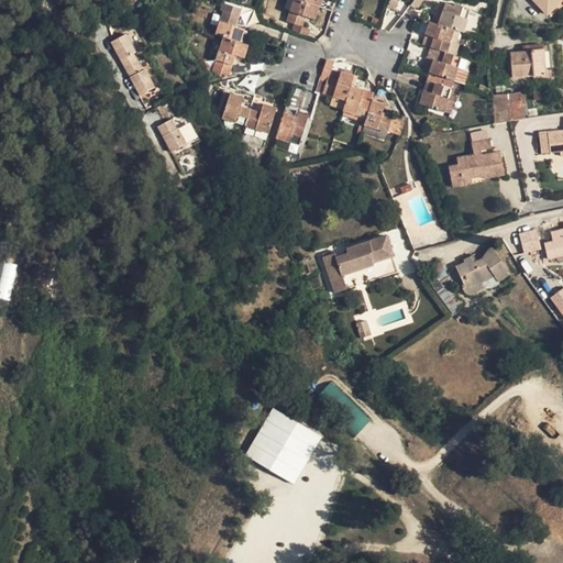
[(315,20),(319,7),(316,6),(298,0),(293,0),(286,21),(295,24),(299,25),(301,15),(315,20)]
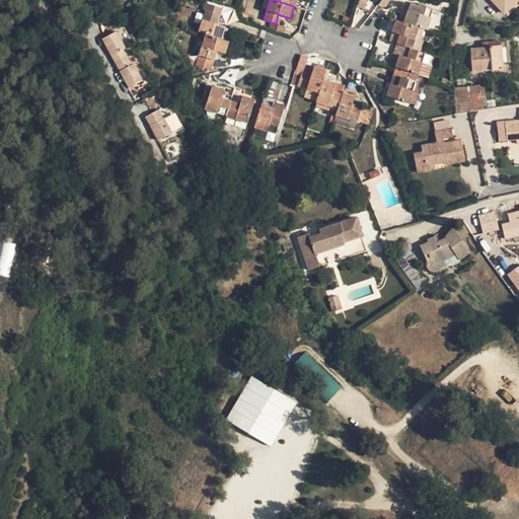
[(518,0),(492,0),(504,13),(518,0)]
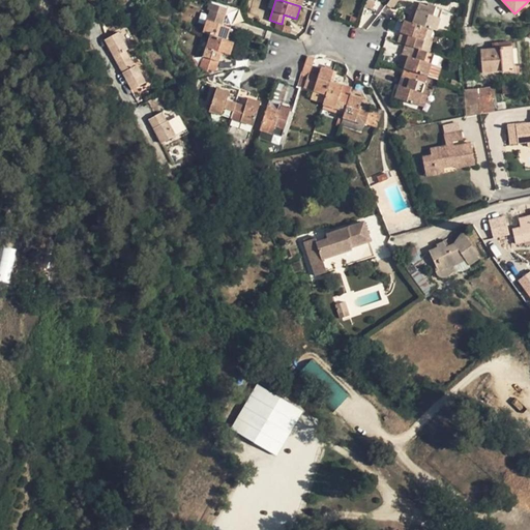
[(424,13),(428,4),(421,1),(418,10),(424,13)]
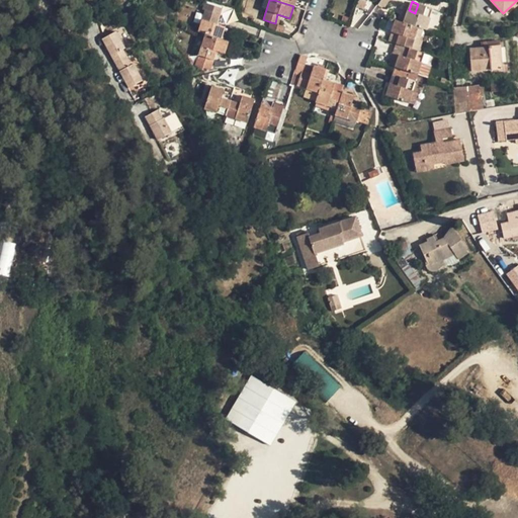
[(205,33),(221,38),(225,26),(217,24),(213,23),(217,14),(220,15),(222,8),(204,3),(202,9),(205,10),(198,31),(205,33)]
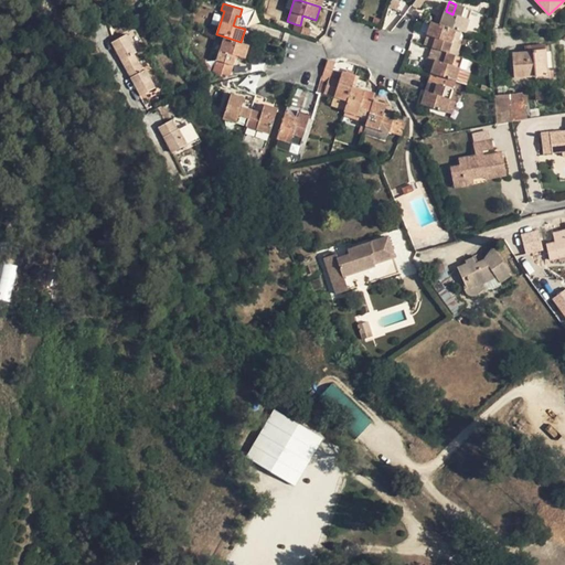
[(461,31),(465,32),(472,9),(456,4),(452,14),(446,11),(445,11),(440,24),(456,30),(461,31)]
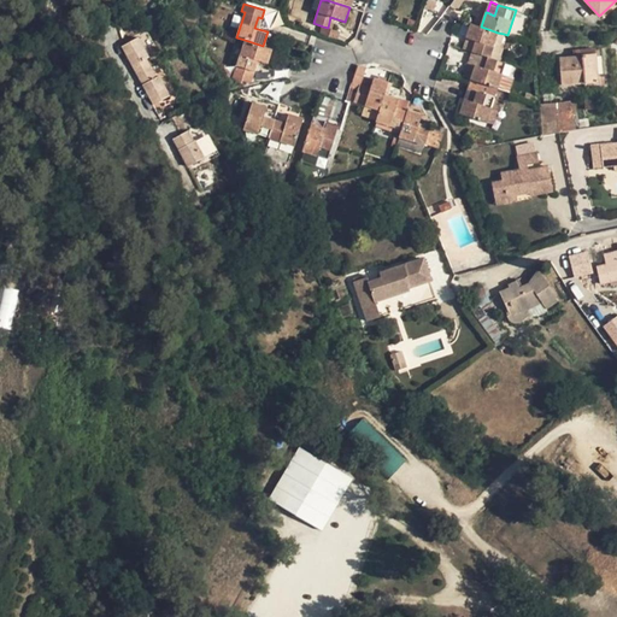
[(498,33),(481,27),(471,23),(466,37),(476,41),(472,52),(489,58),(494,45),(498,33)]
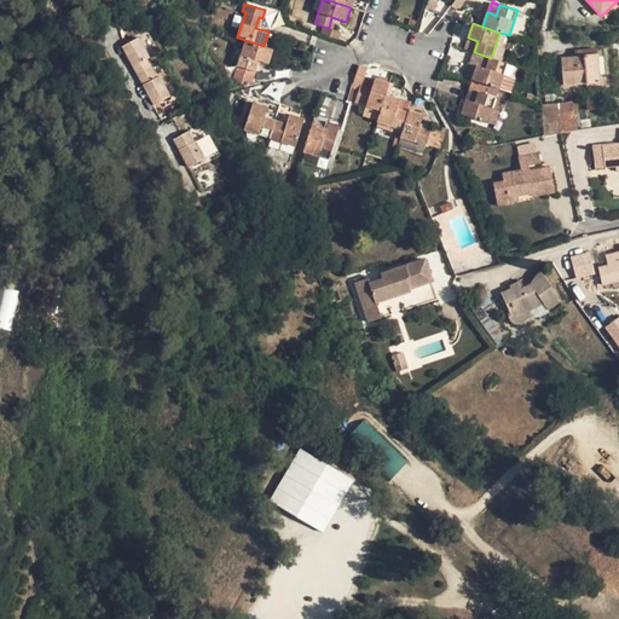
[(339,41),(341,33),(329,28),(324,27),(322,35),(339,41)]
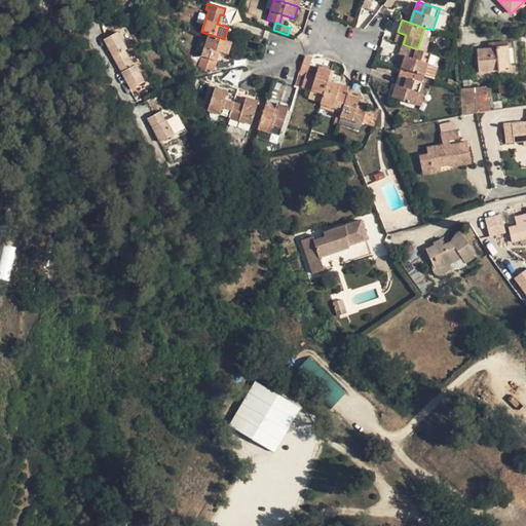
[(429,29),(424,28),(421,38),(426,40),(429,29)]
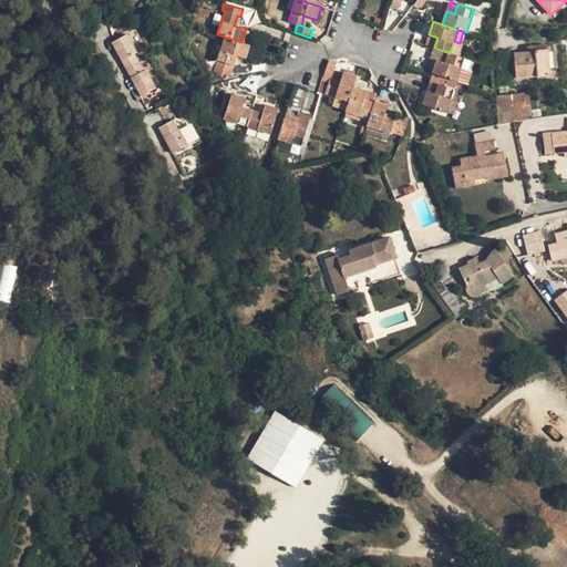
[(126,34),(112,42),(126,70),(140,62),(134,54),(137,53),(126,34)]
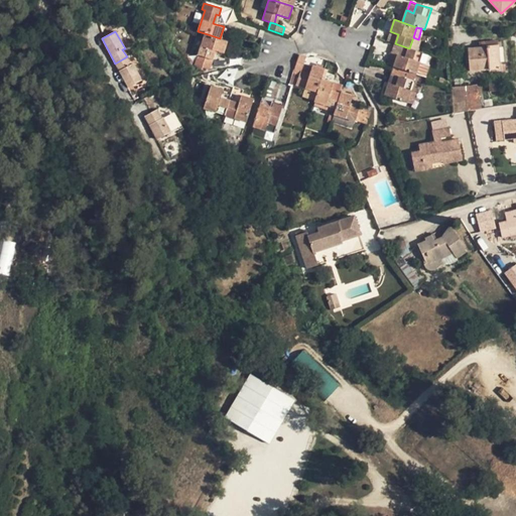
[(387,41),(395,43),(398,34),(390,31),(387,41)]
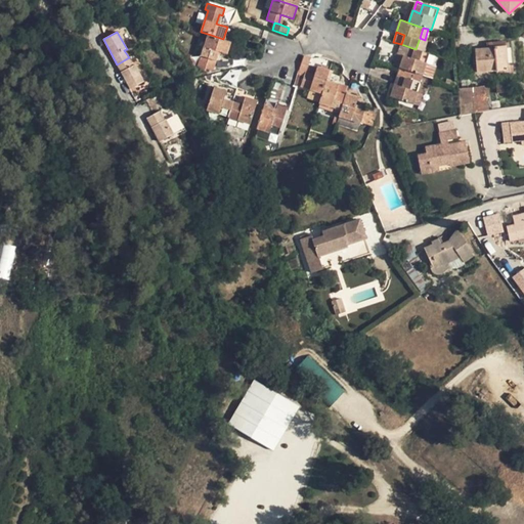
[(227,54),(231,42),(223,39),(208,34),(198,67),(200,70),(204,71),(205,68),(213,71),(219,51),(227,54)]
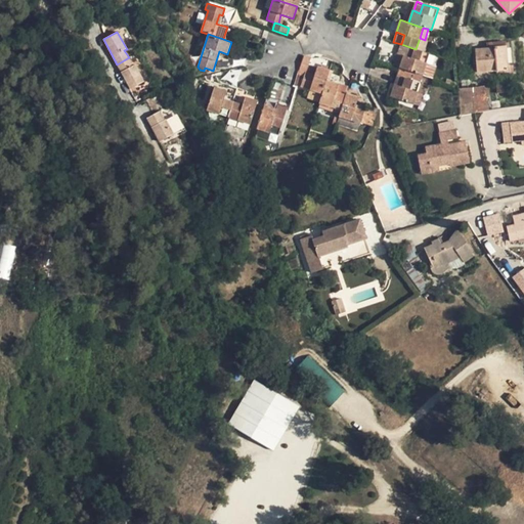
[(427,41),(425,40),(420,38),(416,49),(424,51),(427,41)]
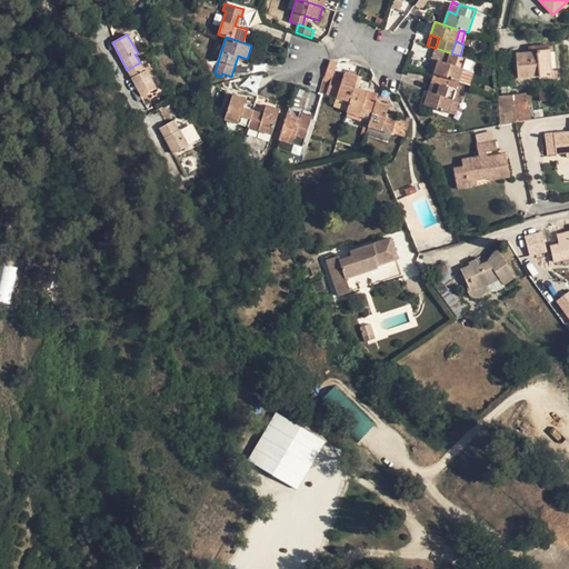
[(451,53),(436,48),(432,59),(438,60),(433,73),(458,81),(467,58),(460,56),(451,53)]
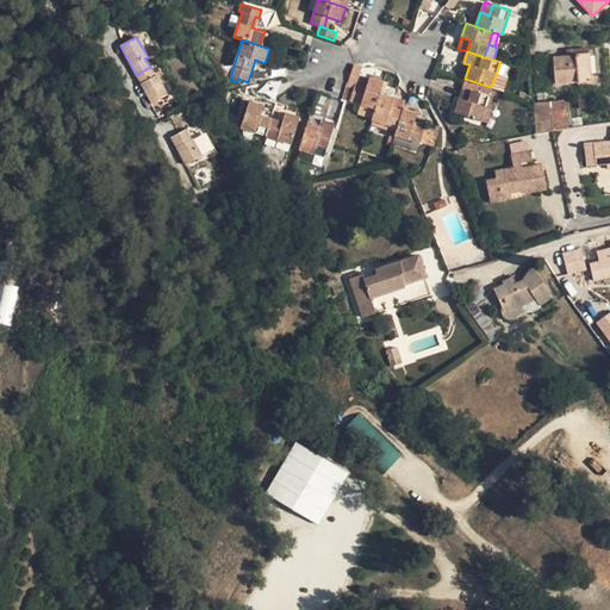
[(553,57),(555,85),(591,81),(590,54),(574,55),(567,56),(553,57)]
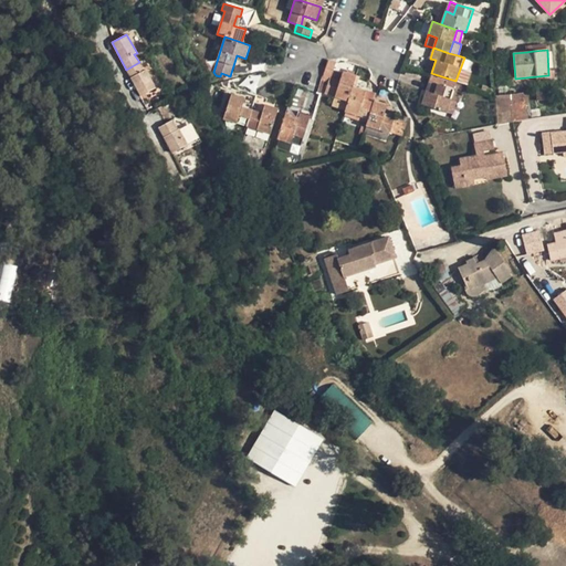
[(436,60),(430,59),(426,71),(431,73),(436,60)]
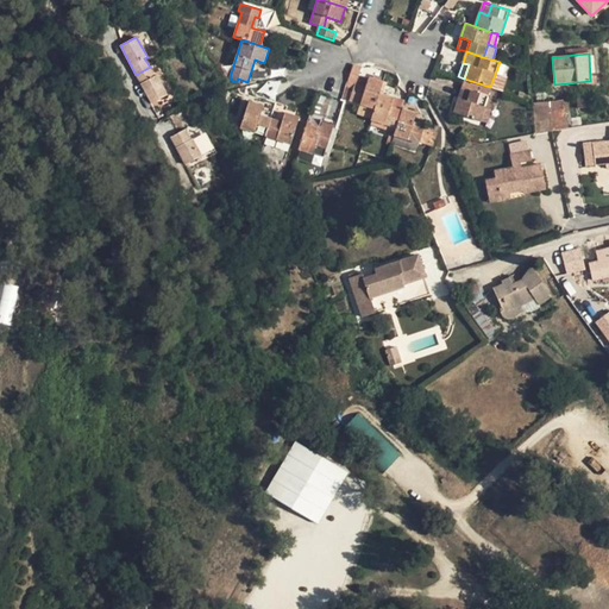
[(349,77),(357,80),(358,76),(362,67),(353,64),(349,77)]
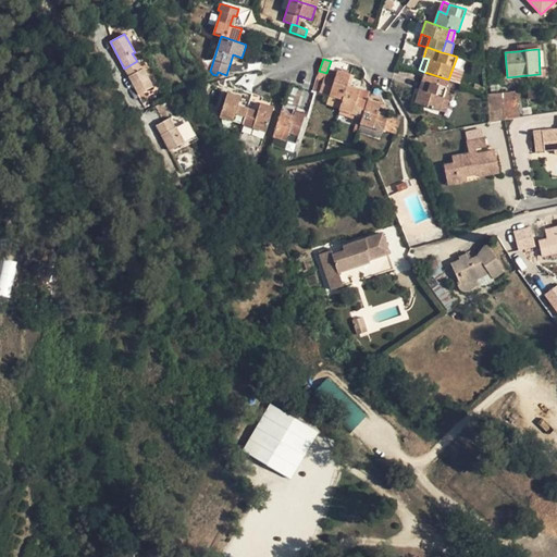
[(137,61),(124,69),(139,95),(153,86),(144,69),(141,70),(137,61)]
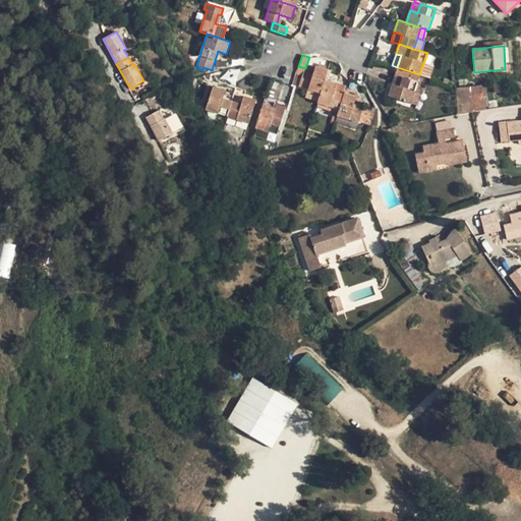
[(312,74),(314,67),(306,65),(305,68),(304,72),(312,74)]
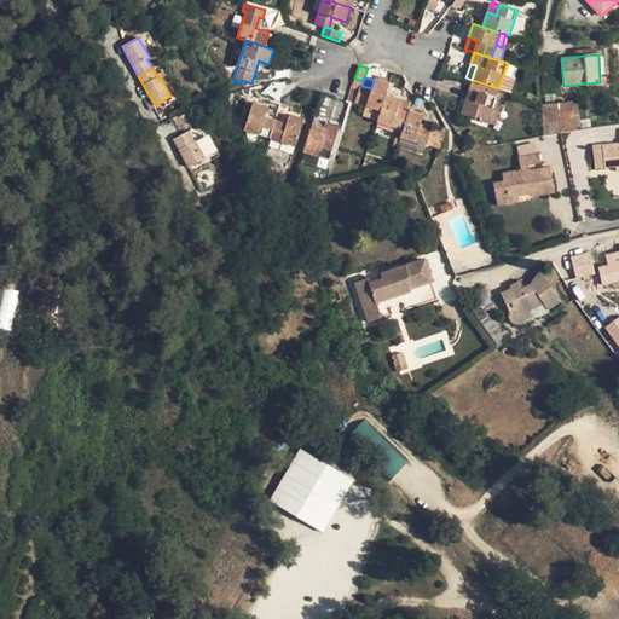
[(363,81),(354,79),(352,87),(359,90),(360,85),(362,86),(363,81)]
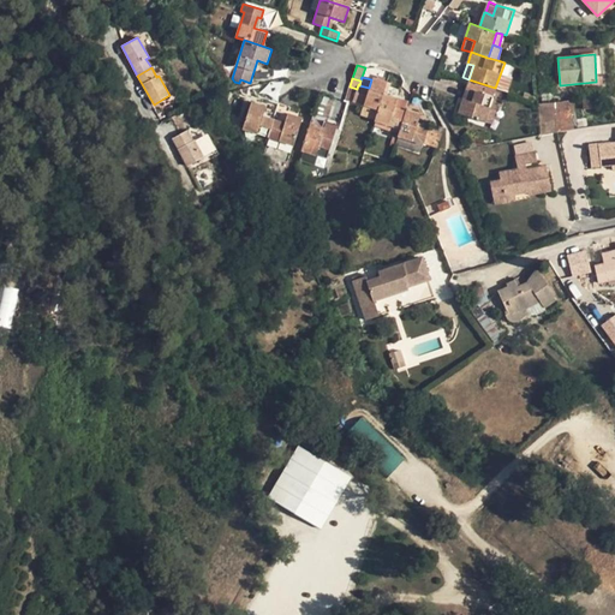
[(383,94),(387,82),(372,78),(371,79),(369,88),(359,85),(358,84),(357,89),(353,101),(364,105),(378,109),(383,94)]
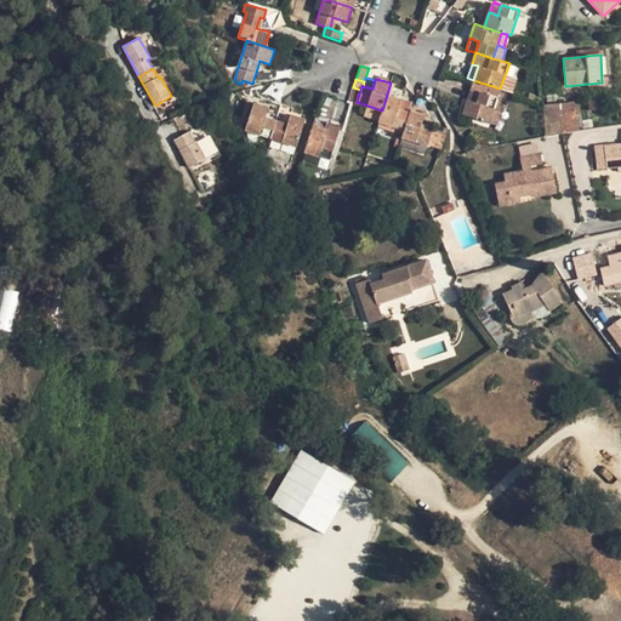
[(500,89),(473,80),(471,89),(480,92),(477,103),(467,100),(462,114),(489,123),(494,108),(500,89)]
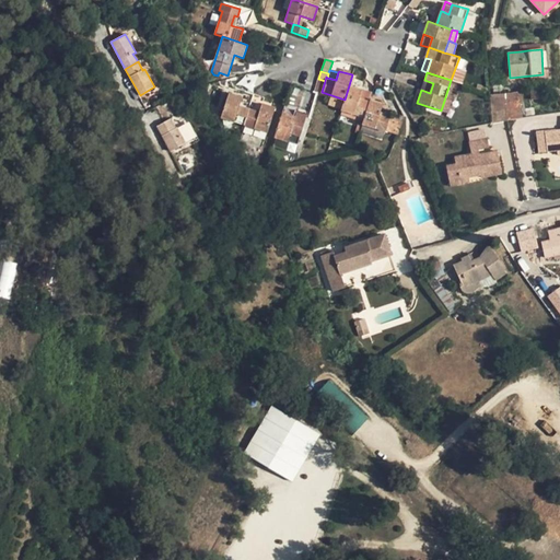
[(433,83),(424,80),(421,90),(430,93),(433,83)]
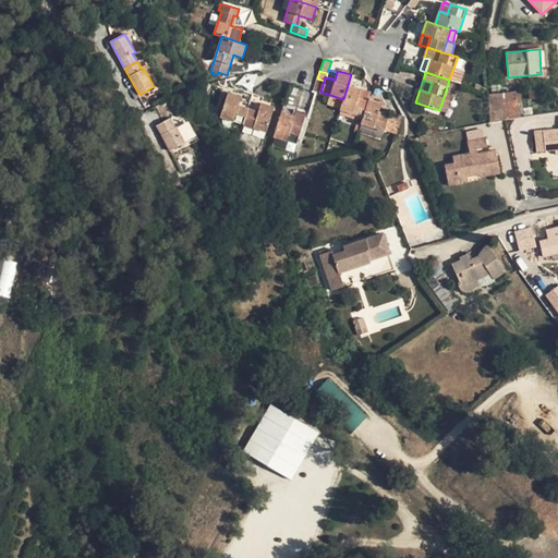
[(361,89),(348,85),(343,99),(340,108),(340,109),(341,110),(353,113),(352,118),(351,120),(358,122),(354,132),(358,133),(358,132),(361,123),(368,100),(359,97),(361,89)]
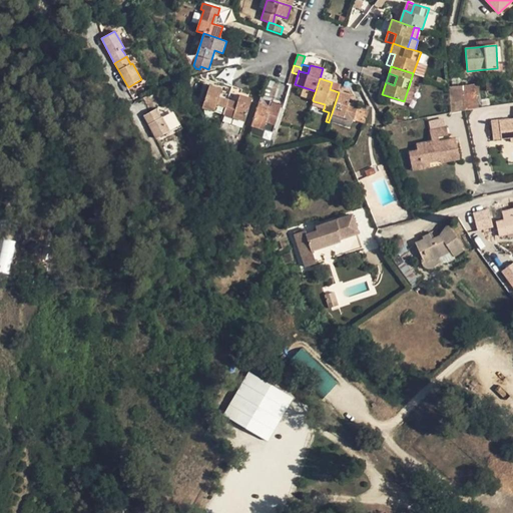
[(500,81),(486,82),(486,91),(500,90),(500,81)]
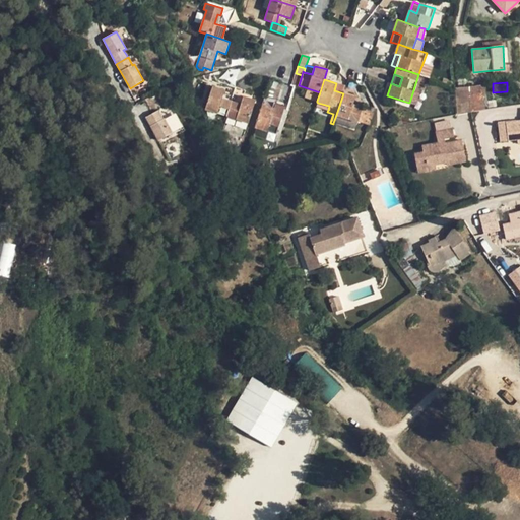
[(345,86),(336,83),(334,90),(343,93),(343,92),(345,86)]
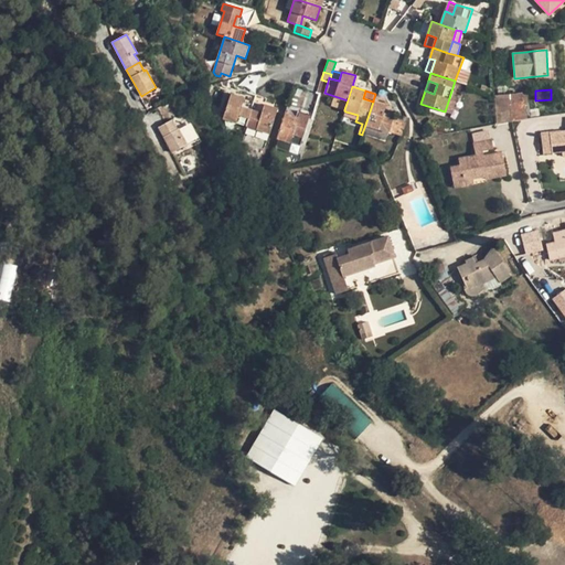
[(231,94),(223,118),(246,126),(256,95),(245,92),(244,97),(231,94)]
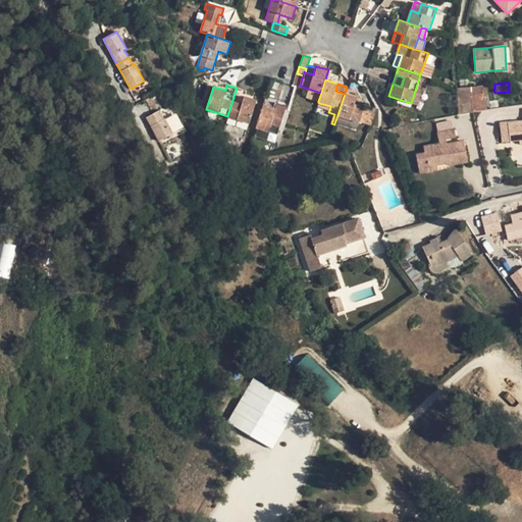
[(471,88),(472,112),(487,110),(482,86),(471,88)]
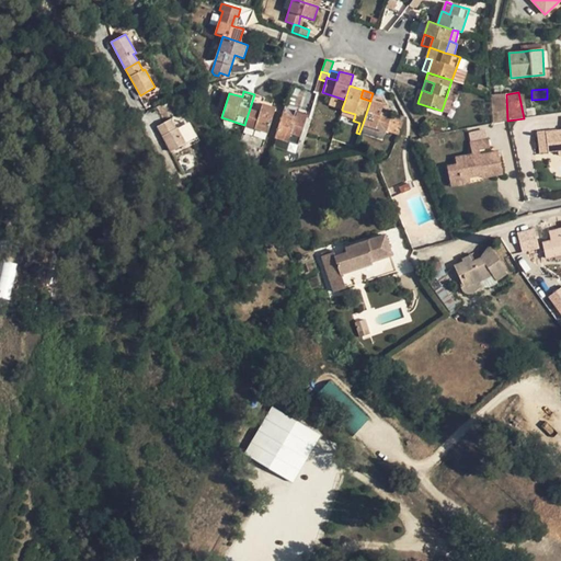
[(267,133),(275,107),(263,104),(265,98),(254,94),(244,125),(267,133)]
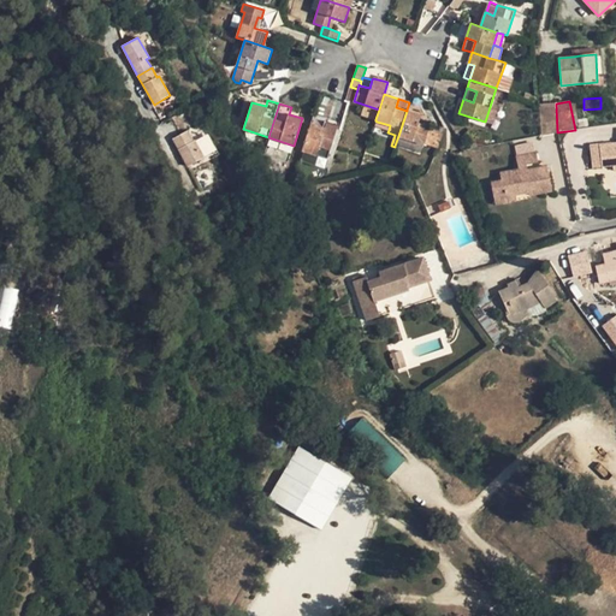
[(539,105),(542,135),(557,132),(556,104),(539,105)]
